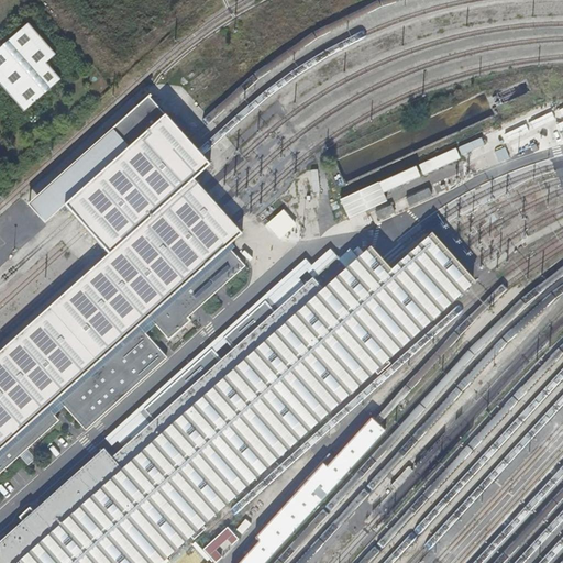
[(26,24),(8,42),(50,89),(59,81),(44,64),(54,55),(26,24)]
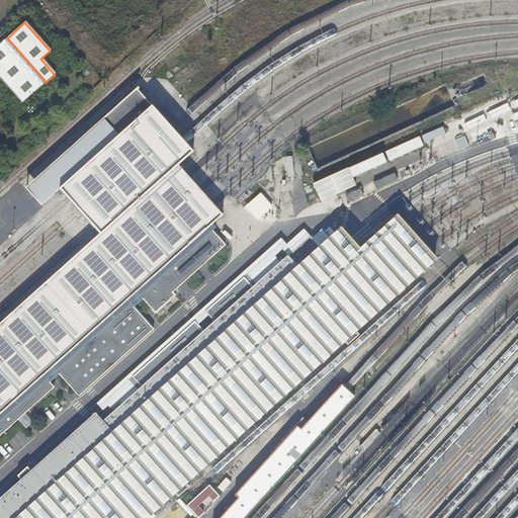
[(7,38),(0,44),(0,79),(21,103),(46,82),(7,38)]
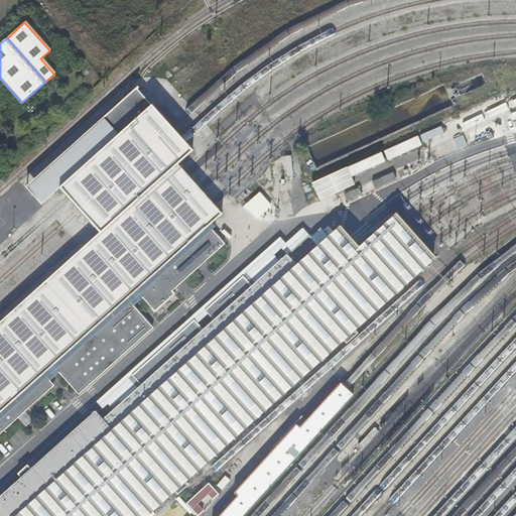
[(169,131),(136,93),(25,191),(42,210),(59,195),(67,202),(77,214),(87,225),(99,238),(0,326),(0,437),(55,388),(51,383),(59,376),(79,397),(154,330),(135,308),(138,305),(145,313),(149,309),(154,314),(175,295),(174,292),(227,246),(212,230),(223,219),(211,206),(198,191),(185,177),(178,169),(192,157),(180,143),(169,131)]
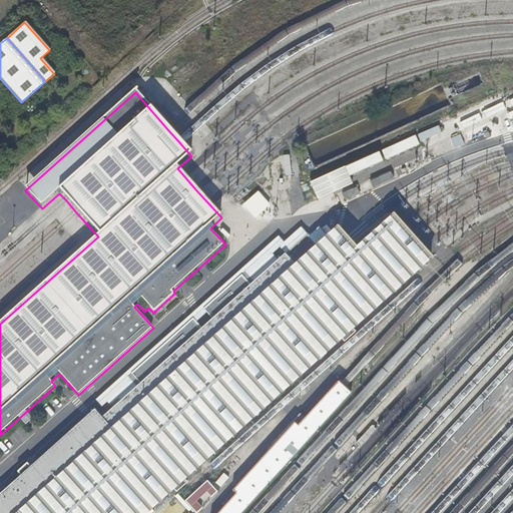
[(416,135),(311,181),(318,198),(354,182),(351,176),(421,145),(416,135)]
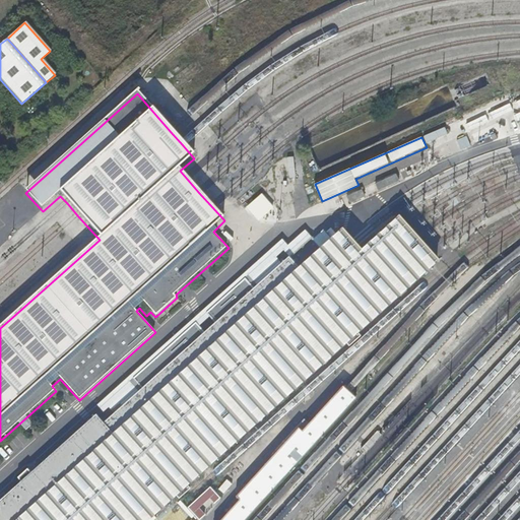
[(397,184),(396,173),(374,175),(375,187),(397,184)]
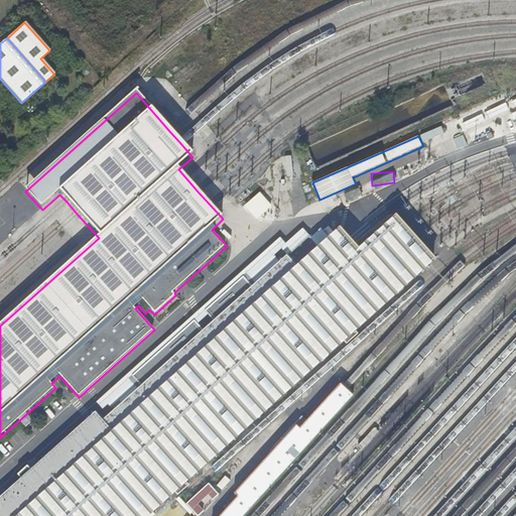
[(358,186),(343,194),(347,201),(361,194),(358,186)]
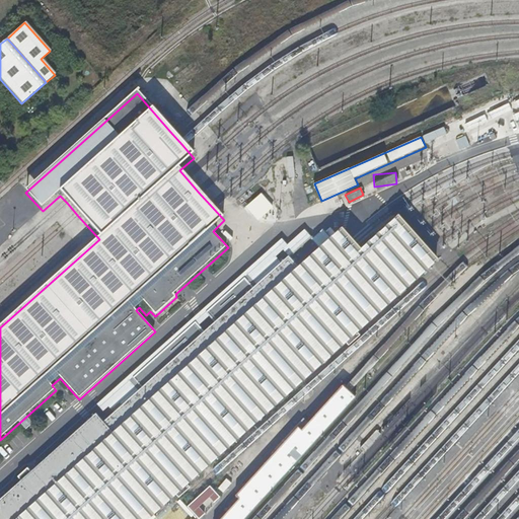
[(270,213),(277,210),(269,190),(262,193),(270,213)]
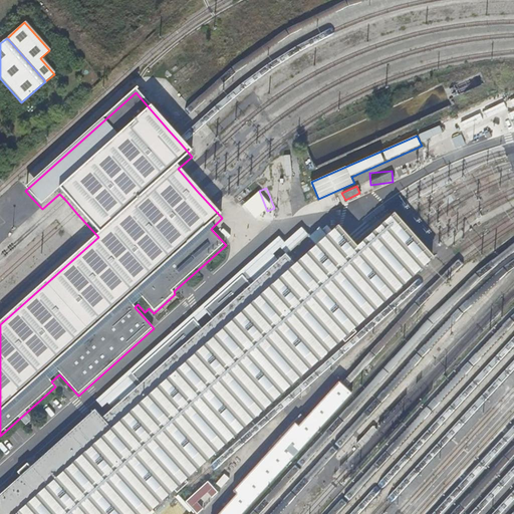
[(0,513),(143,513),(173,488),(176,492),(187,482),(185,478),(341,340),(344,343),(355,334),(353,330),(431,261),(419,249),(409,237),(399,226),(391,218),(355,251),(347,243),(335,231),(317,248),(306,237),(101,421),(94,413),(0,496),(0,513)]
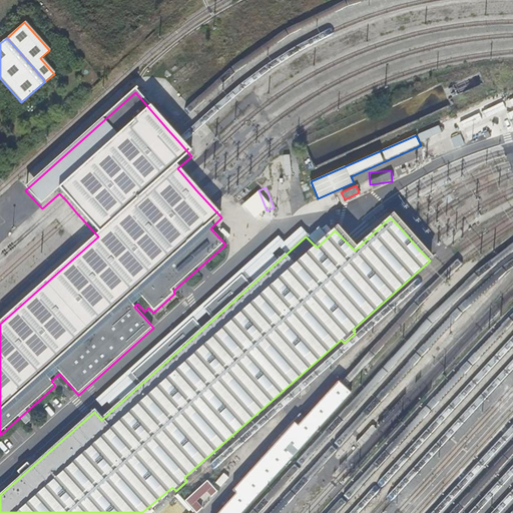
[(233,512),(351,389),(346,384),(340,379),(299,423),(294,419),(229,488),(235,493),(216,512),(233,512)]
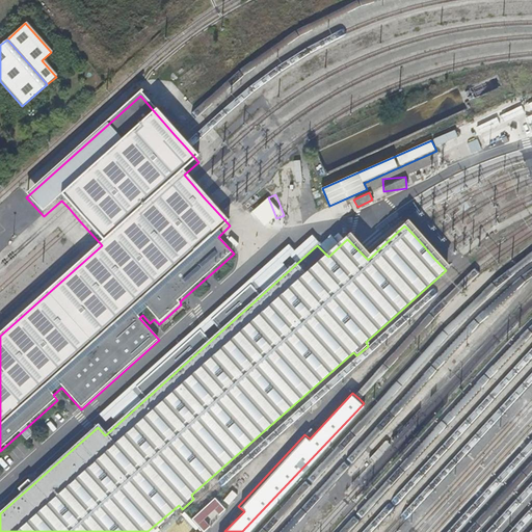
[(223,500),(228,504),(236,495),(232,490),(223,500)]
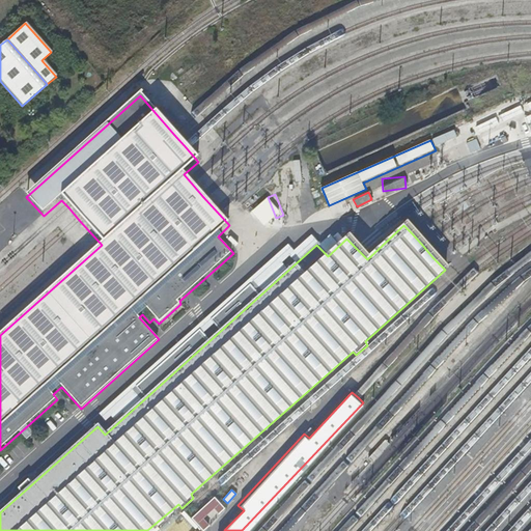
[(189,519),(199,530),(201,530),(208,526),(197,512),(189,519)]
